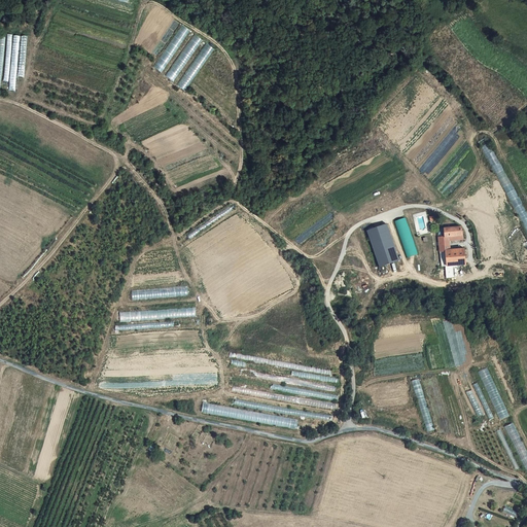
[(154,67),(162,72),(190,31),(182,25),(154,67)]
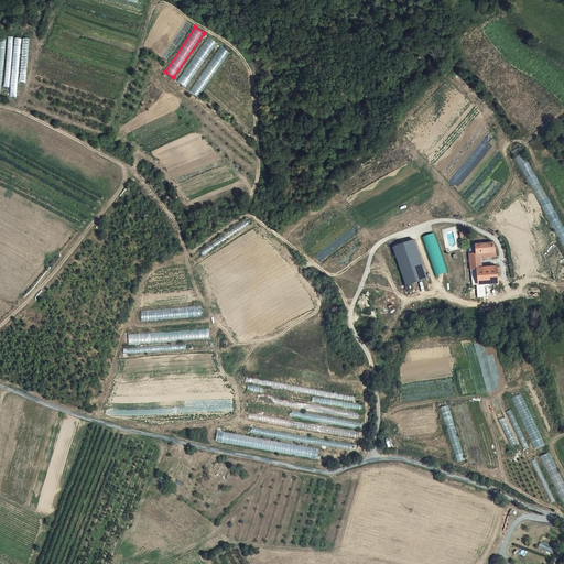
[(13,38),(8,36),(3,87),(9,87),(13,38)]
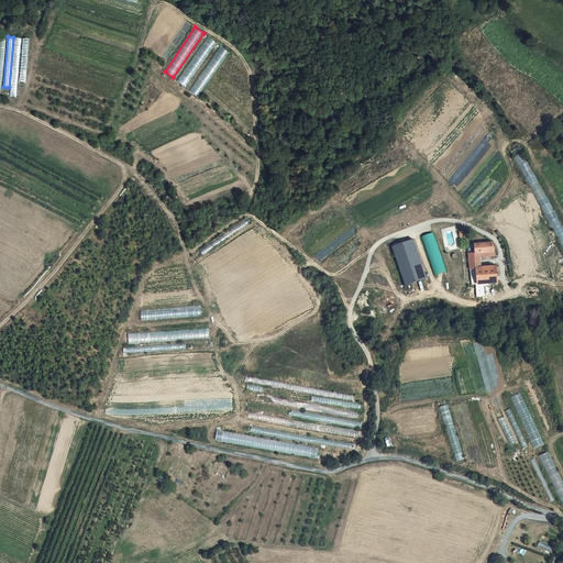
[(177,81),(185,87),(216,43),(207,36),(177,81)]
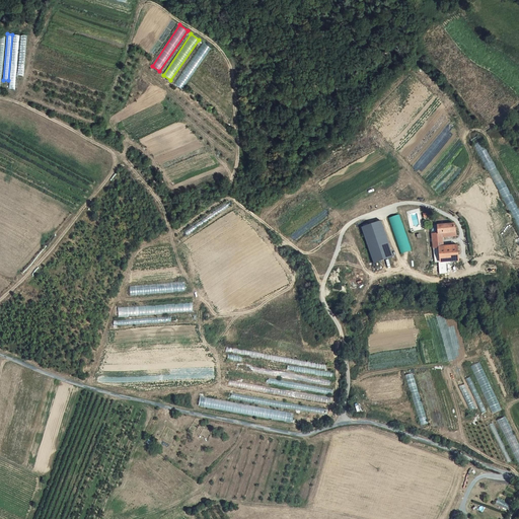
[(14,34),(9,89),(14,89),(19,35),(14,34)]
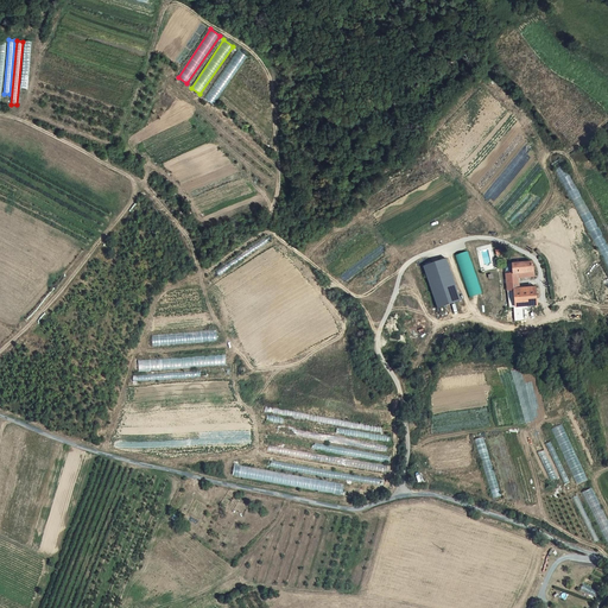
[(24,42),(20,89),(27,90),(32,43),(24,42)]
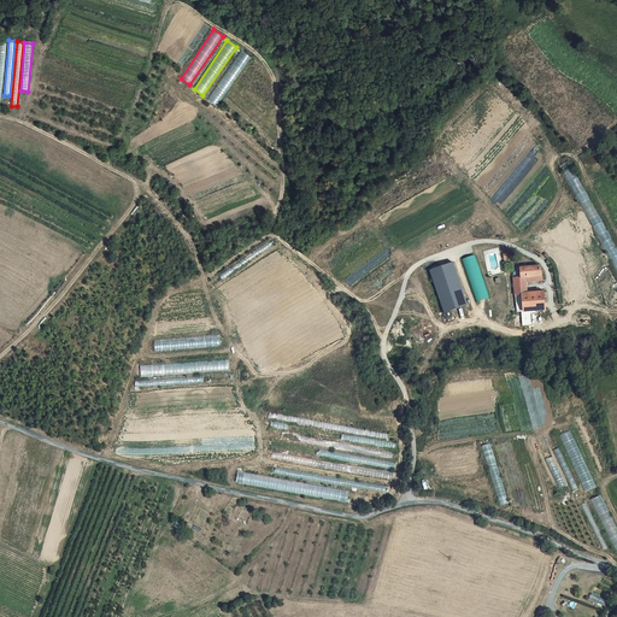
[(207,100),(217,106),(251,57),(241,51),(207,100)]
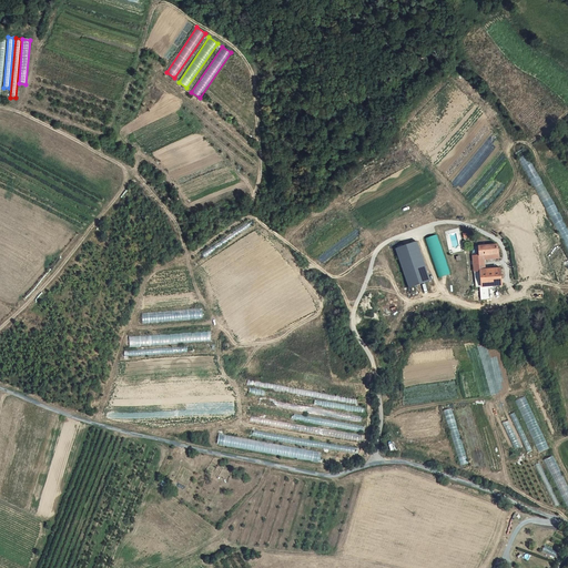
[(425,239),(438,277),(449,273),(437,234),(425,239)]
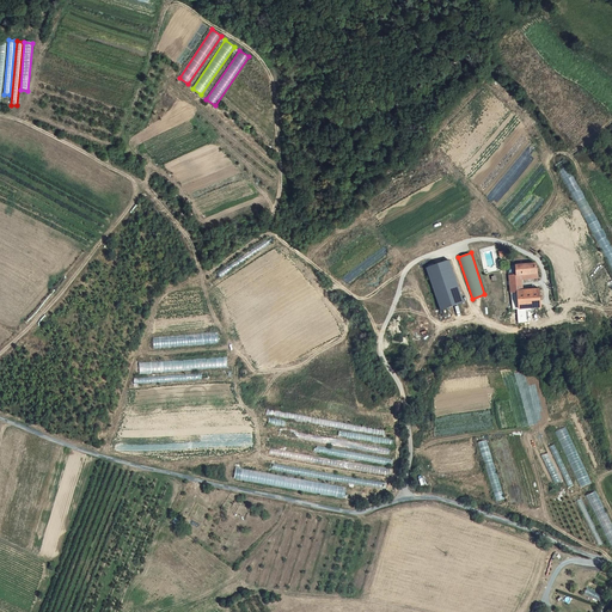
[(427,267),(442,308),(463,301),(447,259),(427,267)]
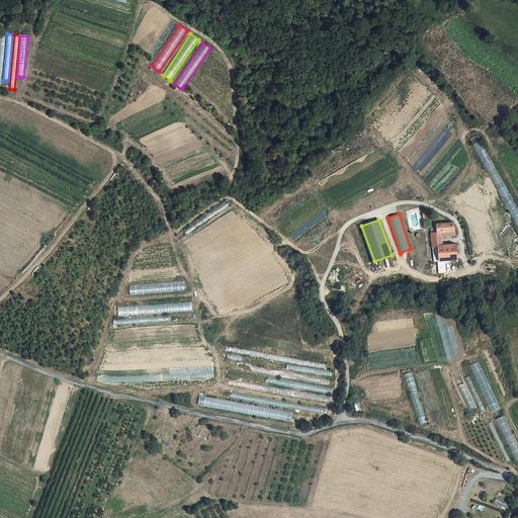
[(458,259),(456,245),(442,246),(442,236),(455,235),(454,223),(431,225),(434,261),(438,261),(445,260),(458,259)]
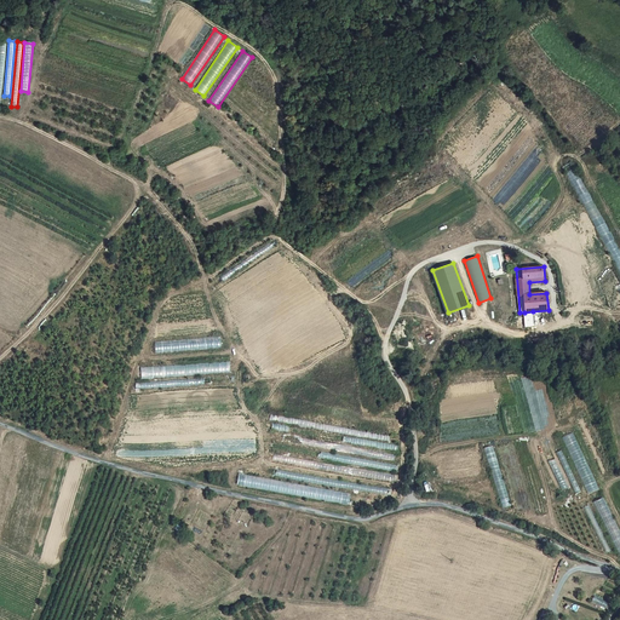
[(155,355),(222,349),(220,336),(154,342),(155,355)]
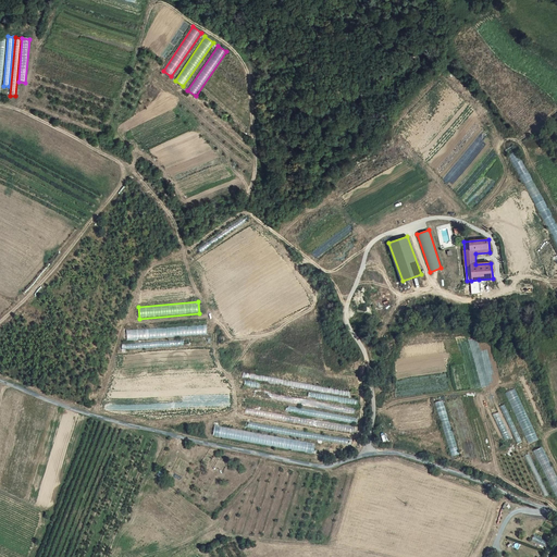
[(126,330),(126,341),(208,335),(208,324),(126,330)]
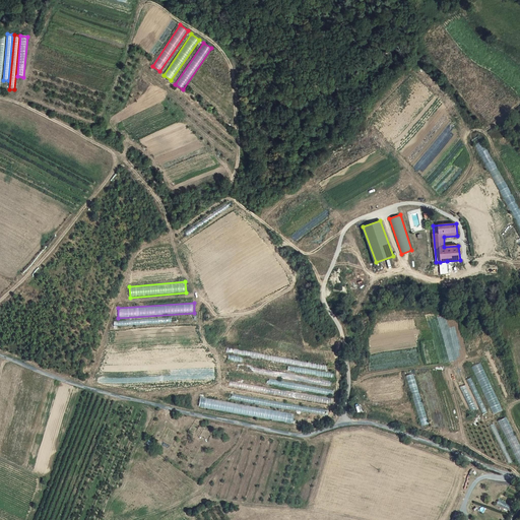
[(114,321),(114,327),(173,322),(172,317),(114,321)]
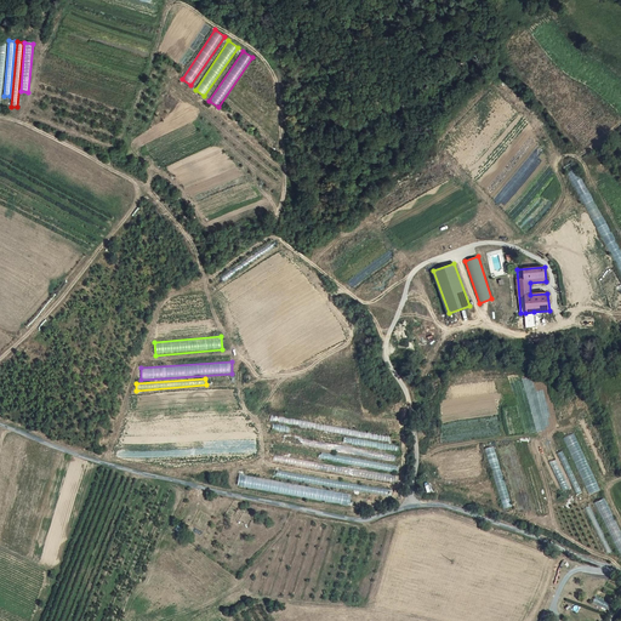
[(563,438),(590,495),(600,490),(575,433),(563,438)]
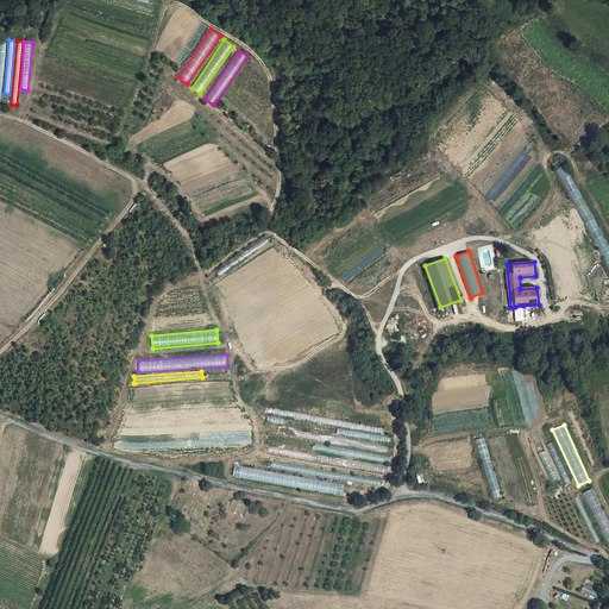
[(546,445),(566,485),(571,483),(552,443),(546,445)]
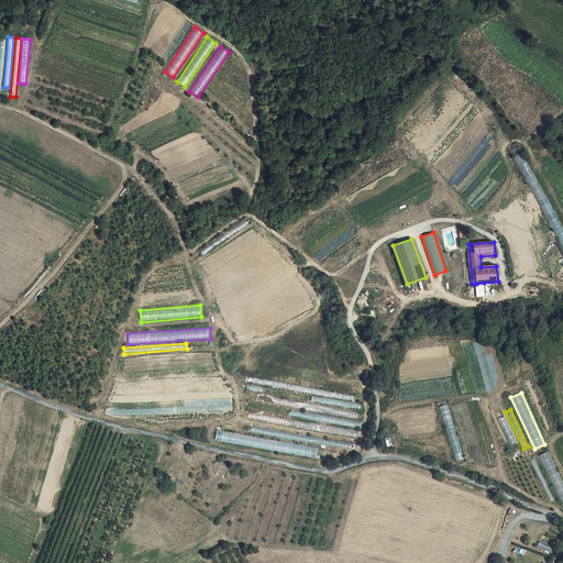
[(498,419),(510,445),(515,443),(504,417),(498,419)]
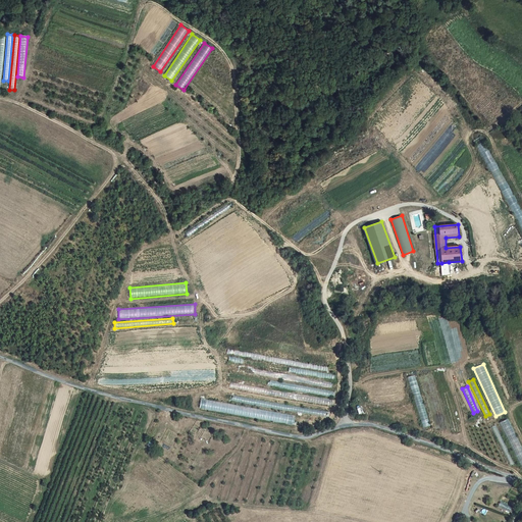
[(521,446),(509,418),(500,423),(521,468),(521,446)]
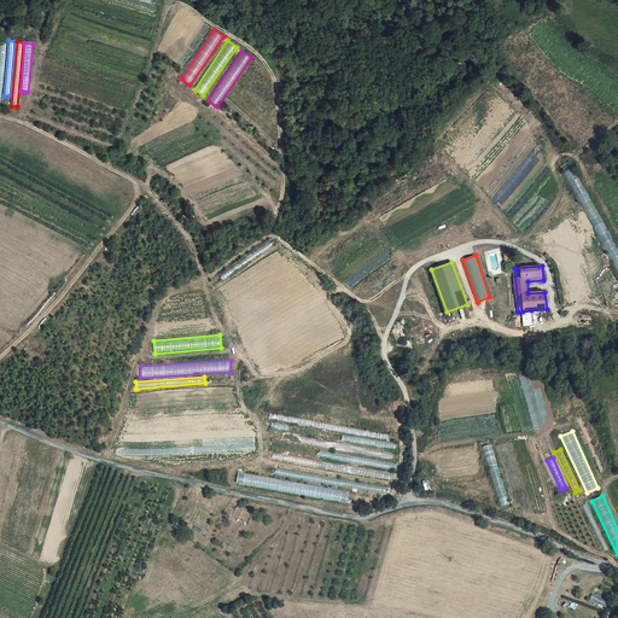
[(587,503),(582,506),(604,552),(610,549),(587,503)]
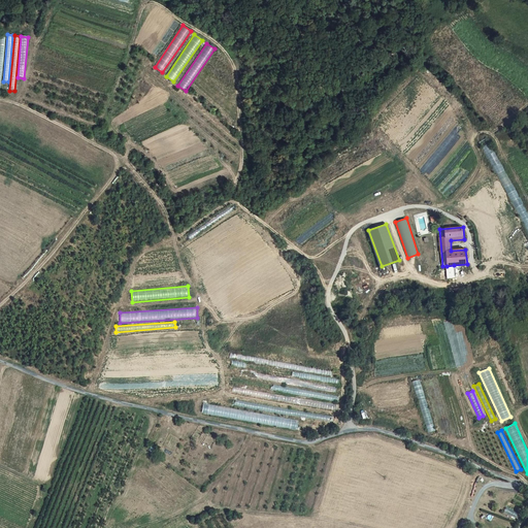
[(507,506),(504,513),(516,519),(519,513),(507,506)]
